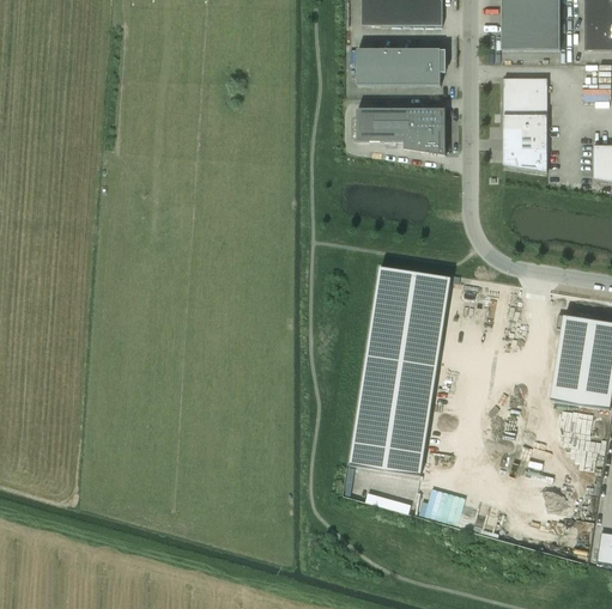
[(361,0),(361,24),(362,24),(442,24),(441,0),(361,0)]
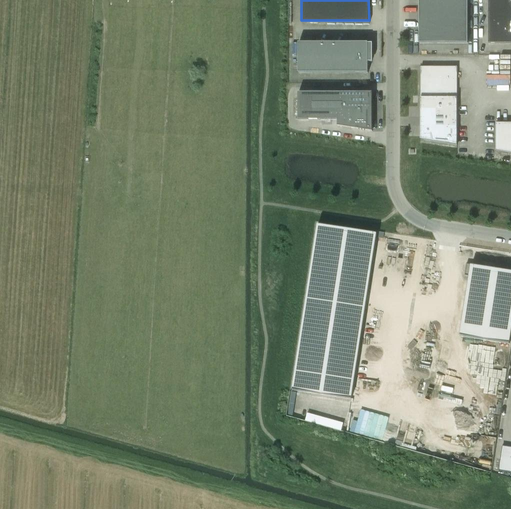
[(418,0),(418,41),(467,40),(466,0),(418,0)]
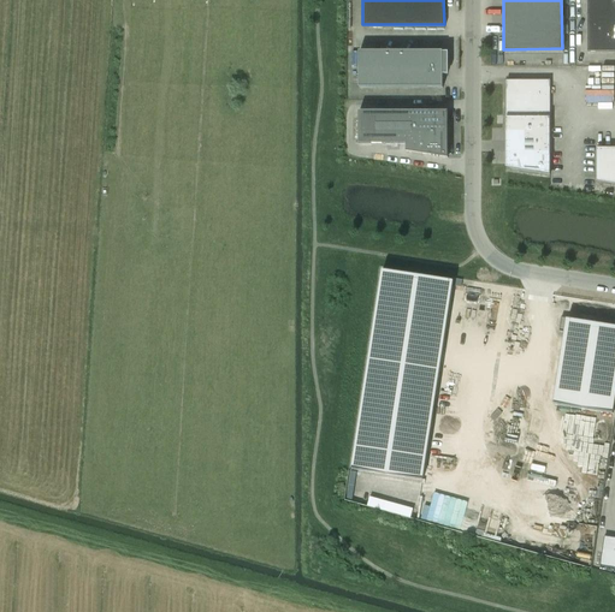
[(586,0),(586,49),(614,49),(614,0),(586,0)]
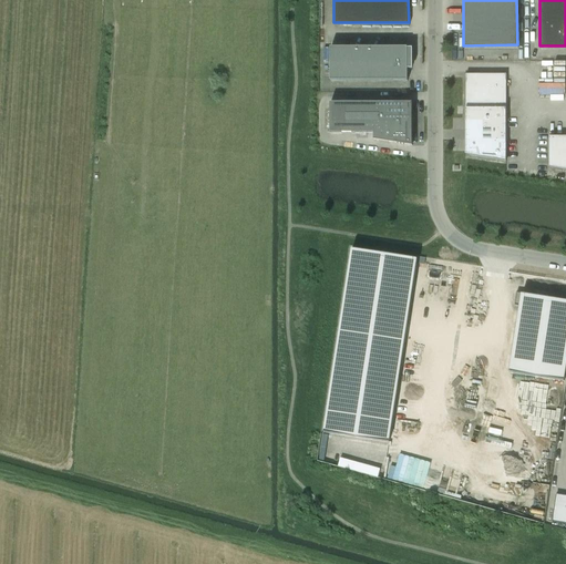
[(330,44),(330,78),(407,78),(407,67),(410,65),(410,45),(407,45),(407,44),(330,44)]
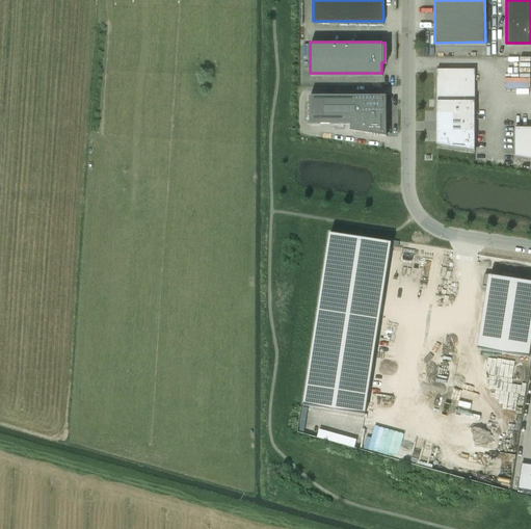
[(436,67),(436,70),(436,118),(440,118),(440,142),(474,148),(474,67),(436,67)]
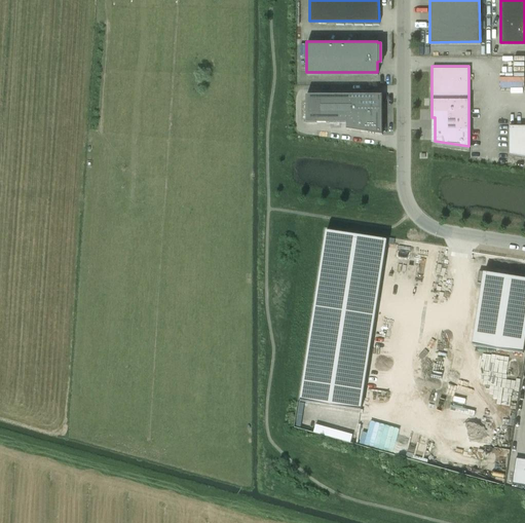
[(381,133),(381,92),(305,92),(305,120),(345,120),(345,126),(380,133),(381,133)]
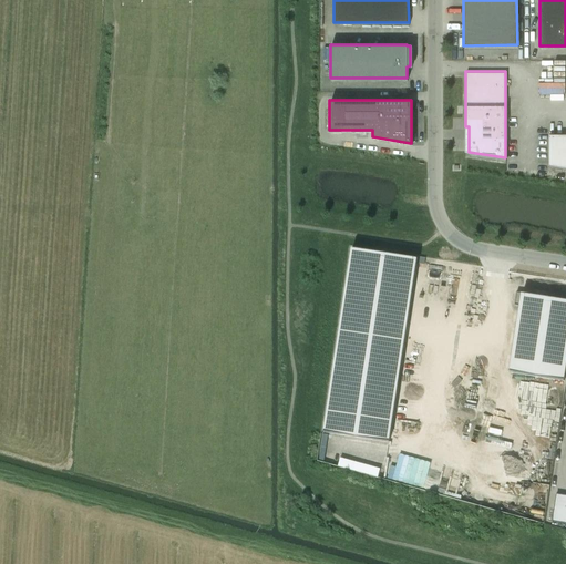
[(565,166),(565,133),(548,133),(548,164),(565,166)]
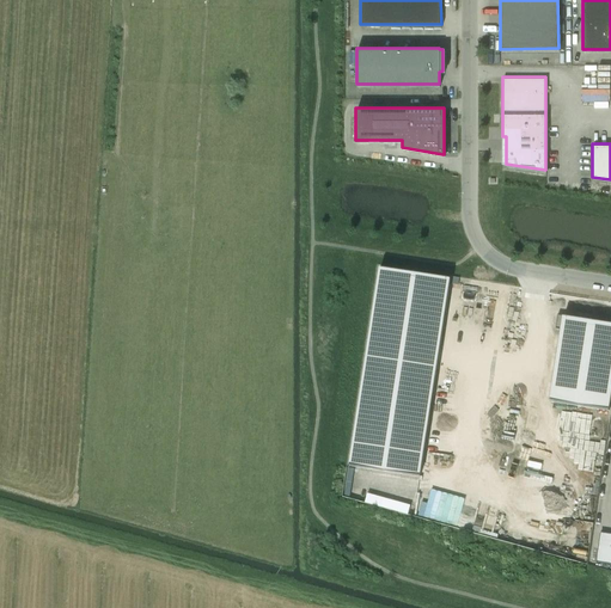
[(450,276),(379,265),(348,464),(420,474),(450,276)]
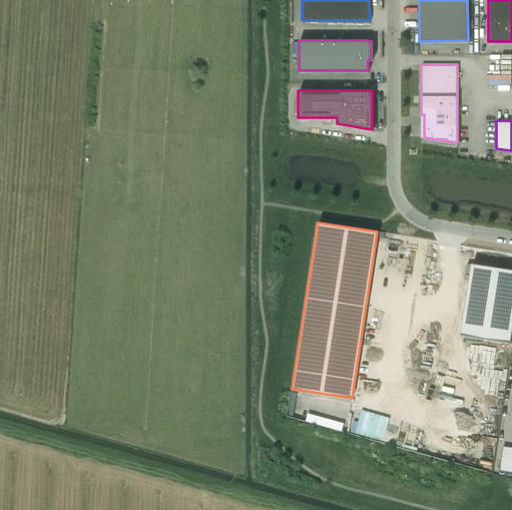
[(464,274),(454,334),(504,341),(511,291),(511,269),(461,261),(459,274),(464,274)]
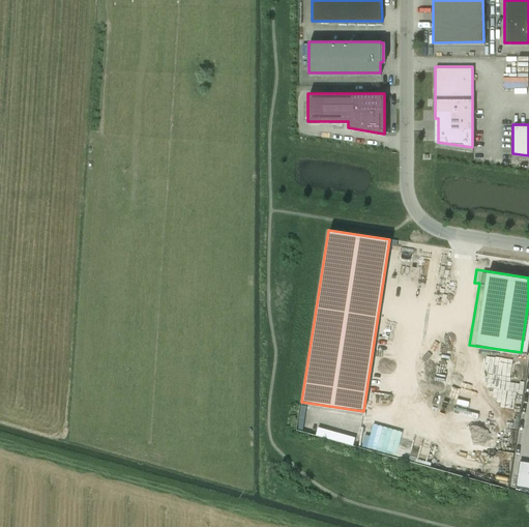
[(372,421),(366,446),(395,454),(402,428),(372,421)]
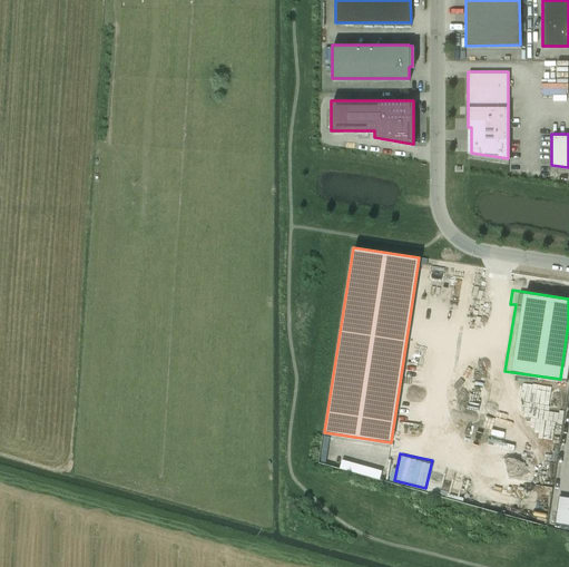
[(568,524),(568,522),(568,496),(559,494),(555,521),(568,524)]
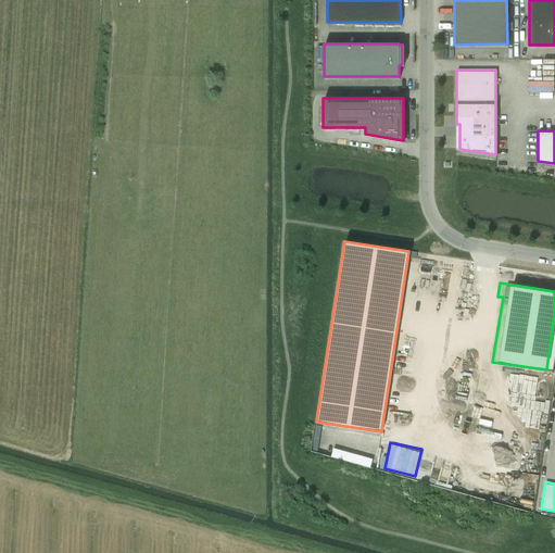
All buildings are outlined.
